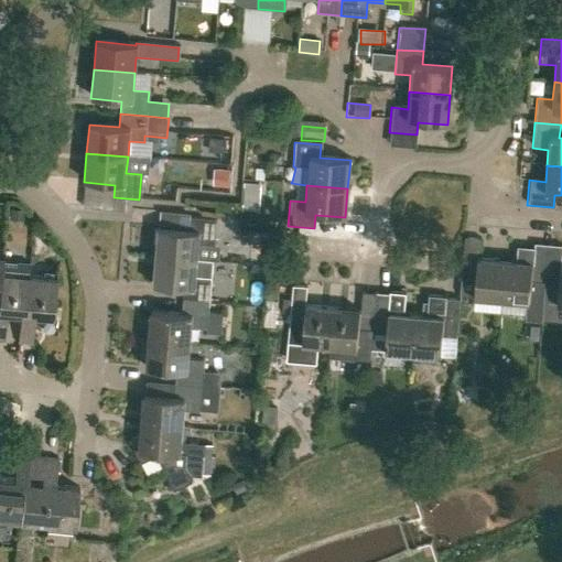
[(9,213),(8,222),(20,223),(21,214),(9,213)]
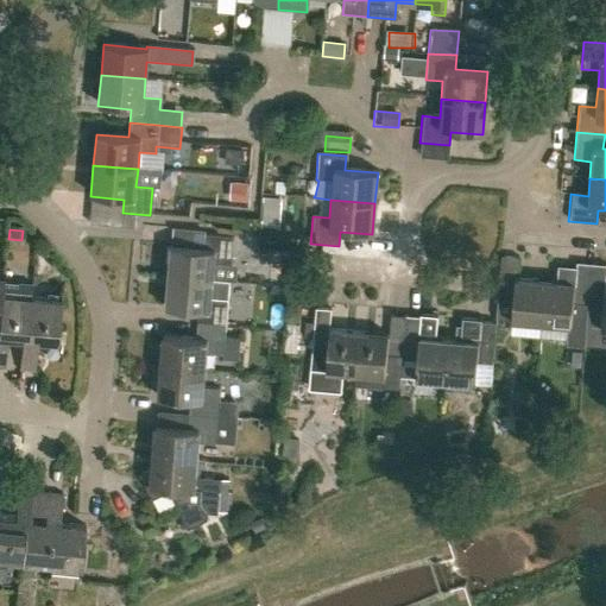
[(170,246),(168,278),(212,282),(213,263),(231,265),(233,238),(204,235),(203,250),(170,246)]
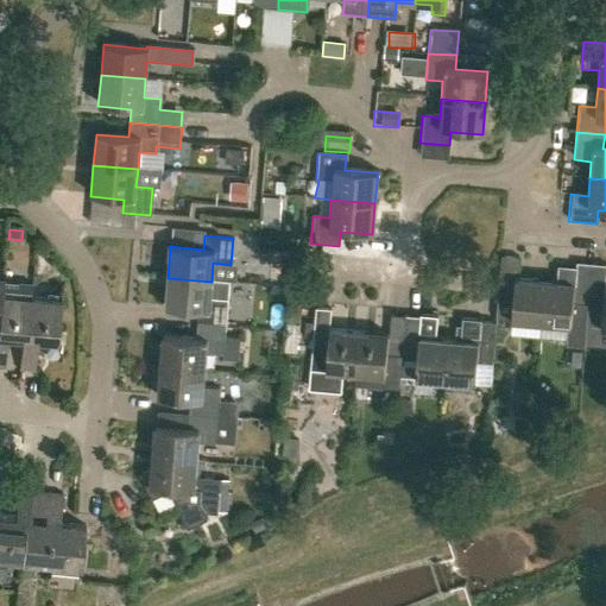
[(510,322),(540,324),(543,283),(513,281),(516,259),(500,258),(497,298),(512,300),(510,322)]
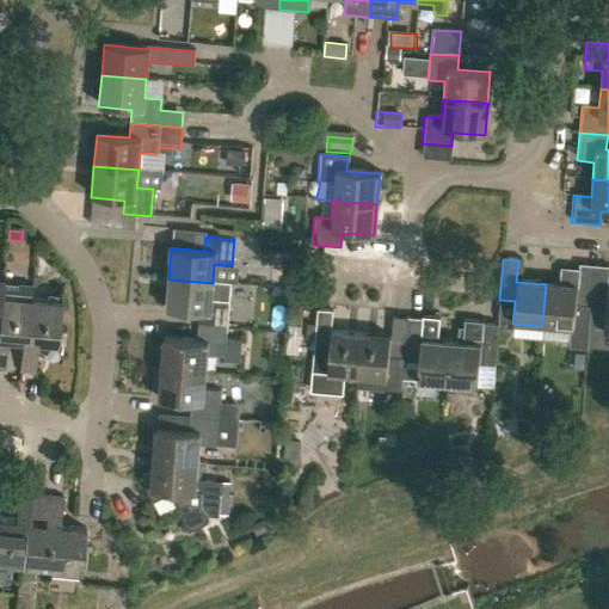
[(576,287),(546,284),(542,326),(571,328),(570,338),(586,339),(588,328),(592,266),(578,265),(576,287)]
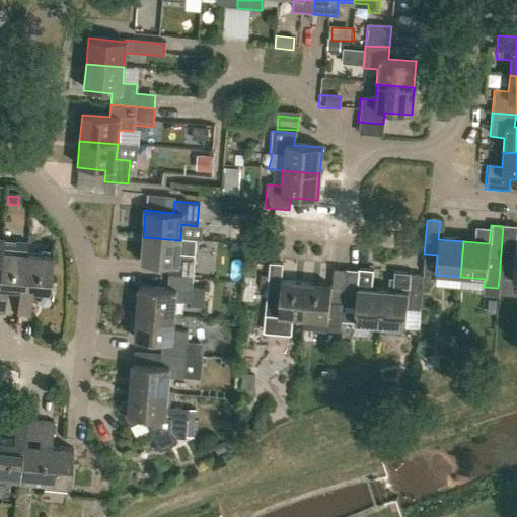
[(515,227),(503,226),(499,279),(511,281),(516,280),(516,244),(514,245),(515,227)]
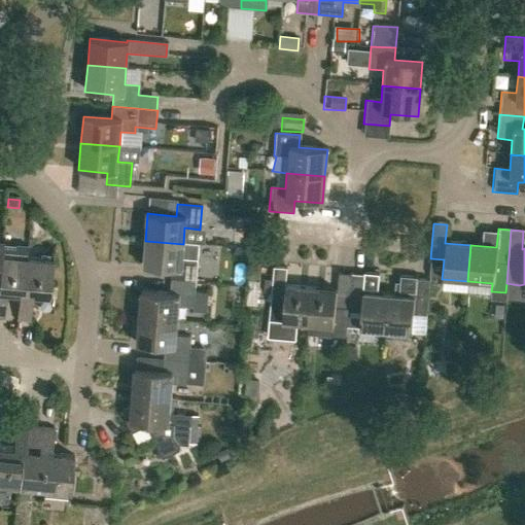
[(171,270),(170,282),(195,284),(197,260),(182,258),(183,244),(145,241),(142,268),(171,270)]
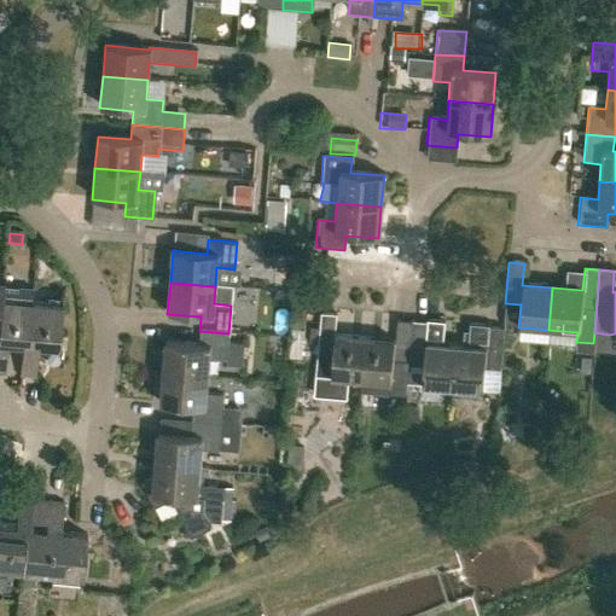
[(5,346),(19,347),(24,348),(28,303),(29,291),(0,289),(0,376),(1,376),(5,346)]
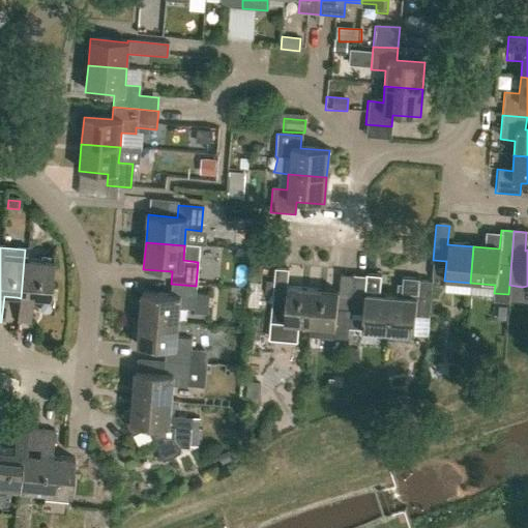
[(15,323),(27,324),(30,299),(47,300),(50,262),(24,260),(21,298),(17,297),(15,323)]
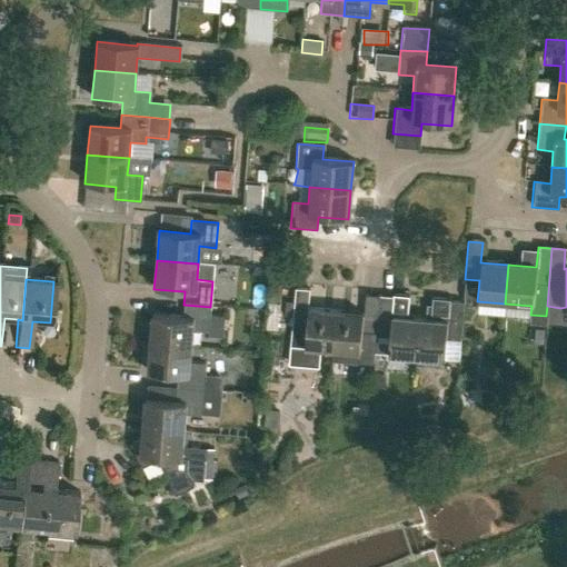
[(319,349),(331,350),(336,311),(307,308),(309,290),(295,289),(288,365),(318,367),(319,349)]
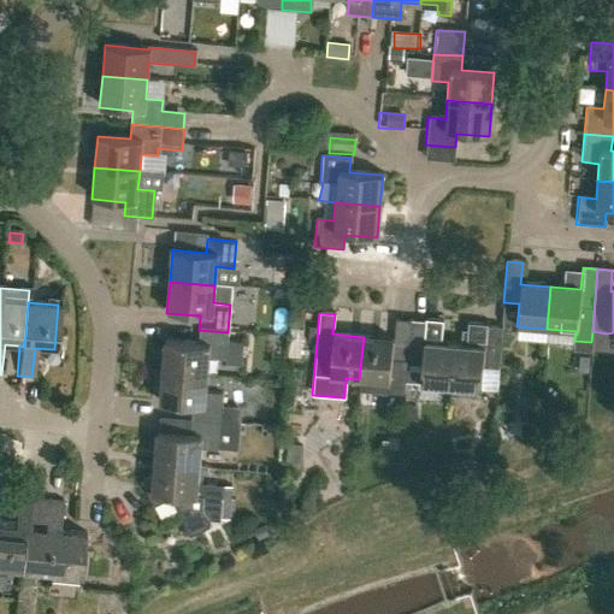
[(364,337),(359,379),(358,391),(388,394),(390,360),(406,362),(409,320),(395,319),(394,340),(364,337)]
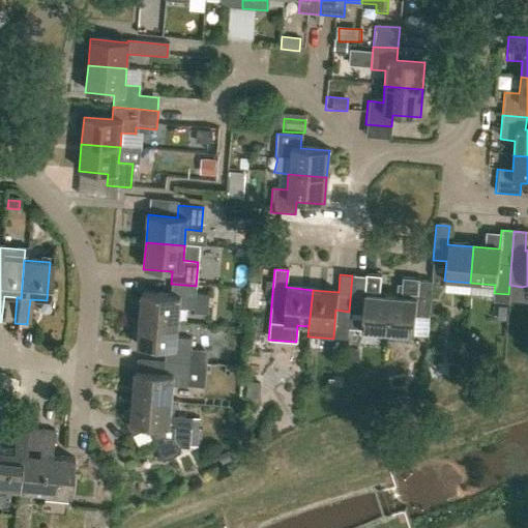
[(352,275),(349,312),(363,313),(361,330),(387,332),(390,296),(380,295),(381,276),(367,274),(367,276),(352,275)]
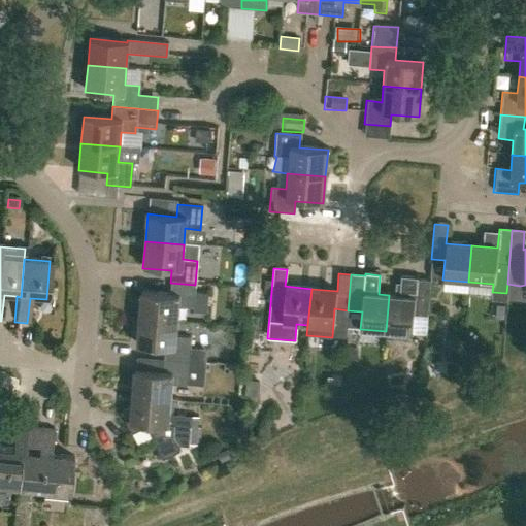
[(389,295),(386,331),(412,334),(414,316),(426,317),(429,282),(417,281),(417,278),(400,277),(398,296),(389,295)]
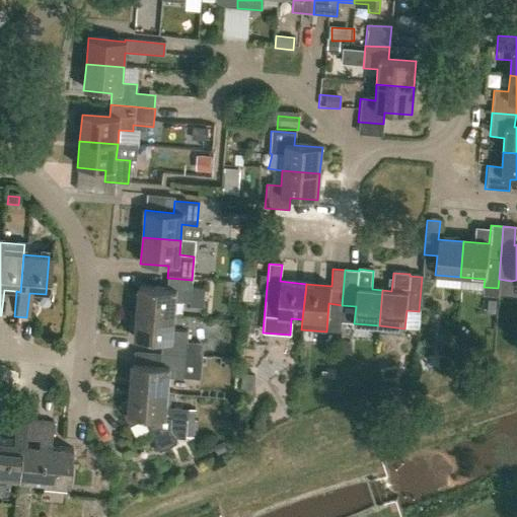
[(138,287),(136,313),(173,316),(175,301),(190,303),(192,280),(167,278),(166,289),(138,287)]
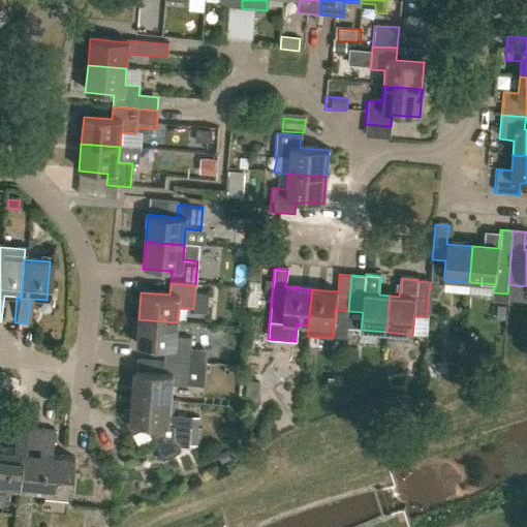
[(164,348),(163,361),(188,363),(190,339),(176,338),(177,322),(138,319),(136,346),(164,348)]
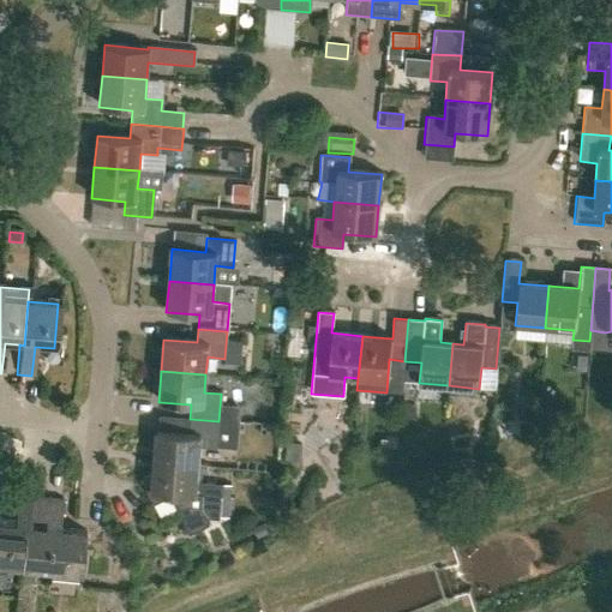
[(156,431),(153,462),(197,466),(199,448),(216,450),(217,430),(219,421),(190,419),(189,433),(156,431)]
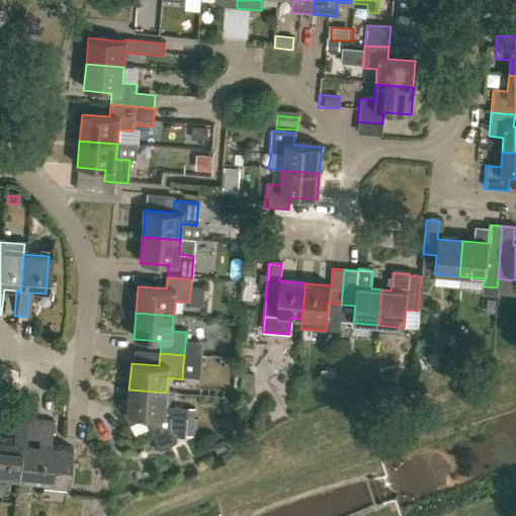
[(240,389),(252,390),(254,374),(241,373),(240,389)]
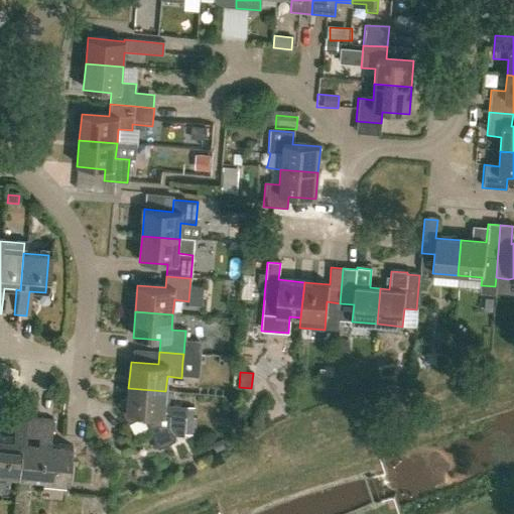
[(164,406),(165,391),(128,388),(127,399),(117,403),(127,424),(142,417),(157,450),(174,442),(174,436),(182,437),(184,418),(185,408),(178,407),(164,406)]
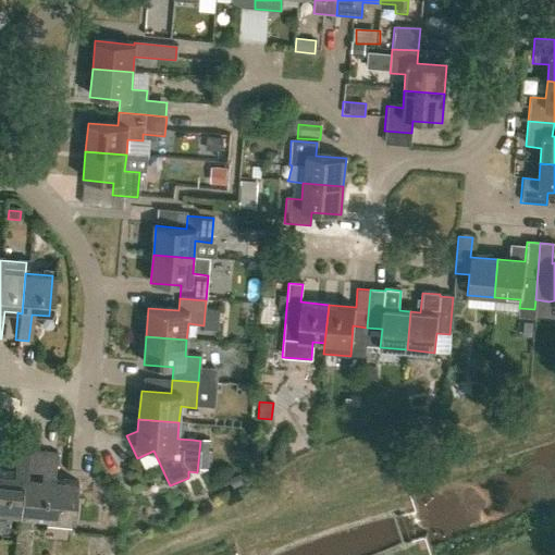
[(0,516),(2,516),(16,517),(21,477),(25,477),(27,451),(13,449),(11,470),(0,468),(0,516)]
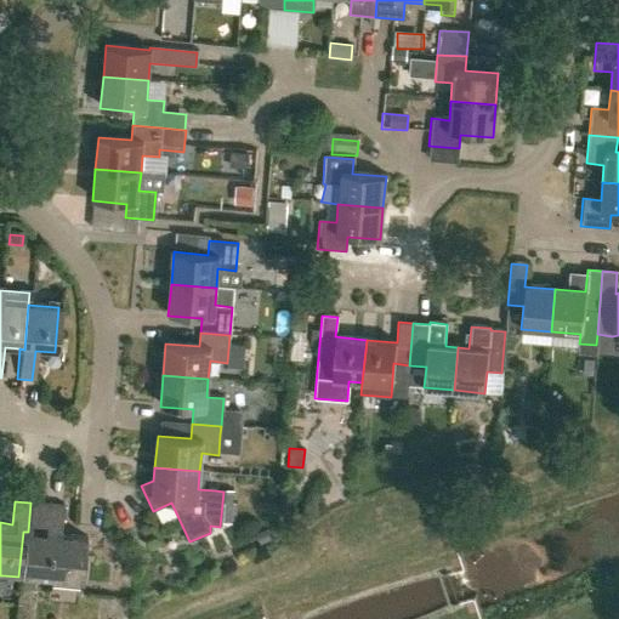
[(23,532),(18,577),(79,583),(84,538),(57,535),(61,505),(45,504),(43,534),(28,532),(23,532)]
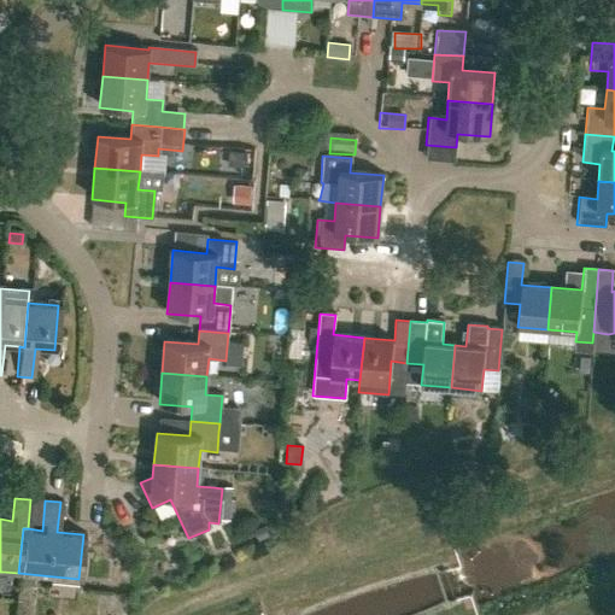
[(267,537),(262,527),(251,532),(257,542),(267,537)]
